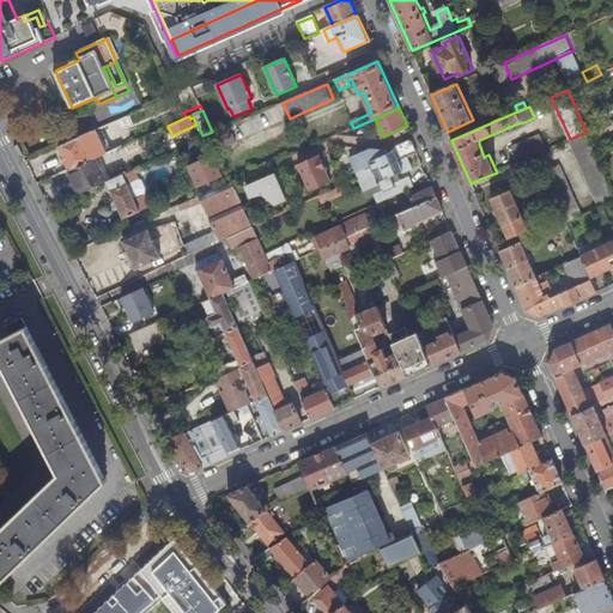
[(599,126),(602,133),(612,128),(612,121),(612,120),(599,126)]
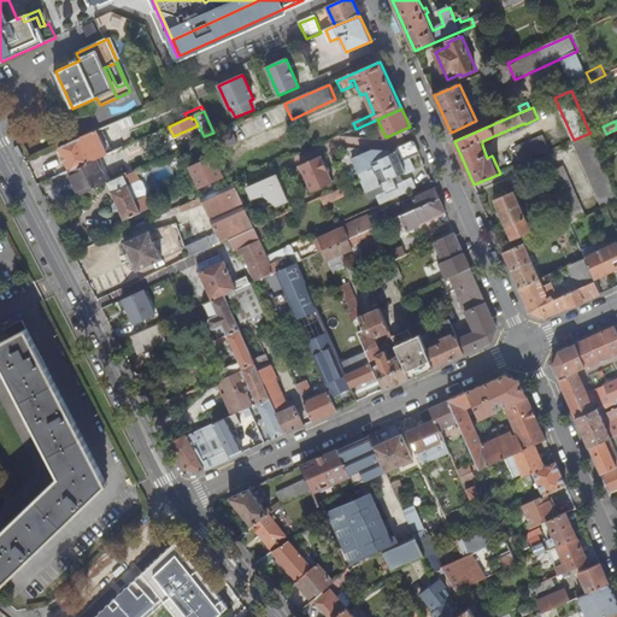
[(574,140),(604,210),(616,203),(616,193),(591,133),(574,140)]
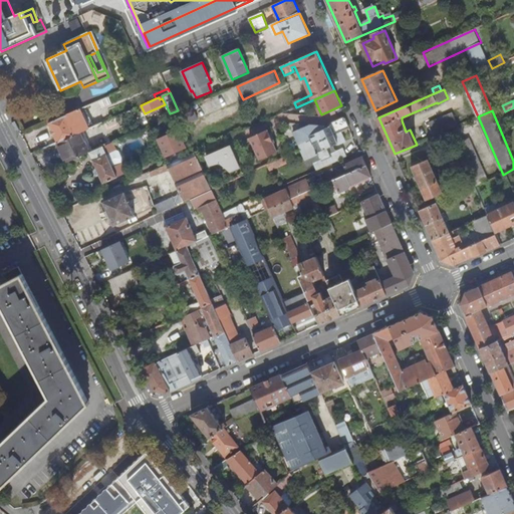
[(430,123),(436,136),(459,125),(453,113),(430,123)]
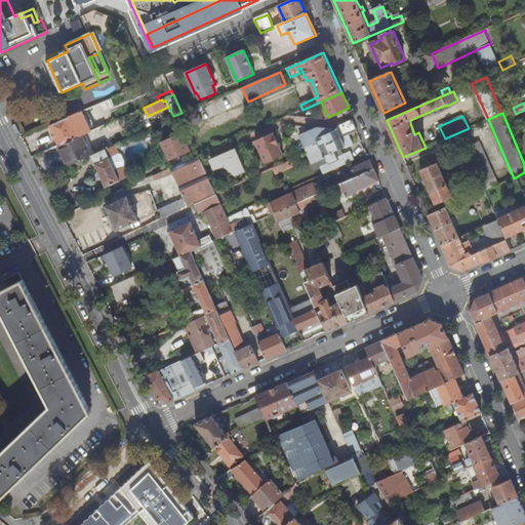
[(51,125),(61,145),(78,136),(69,117),(51,125)]
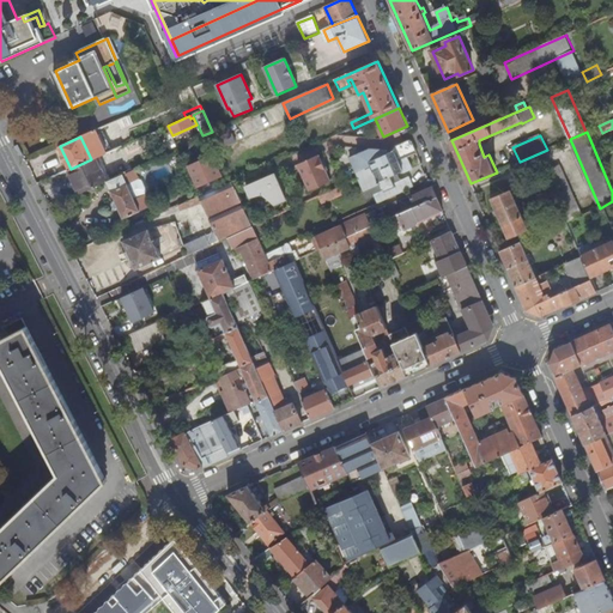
[(371,149),(351,158),(360,178),(407,157),(418,152),(413,141),(411,140),(393,147),(395,151),(389,153),(388,151),(371,149)]
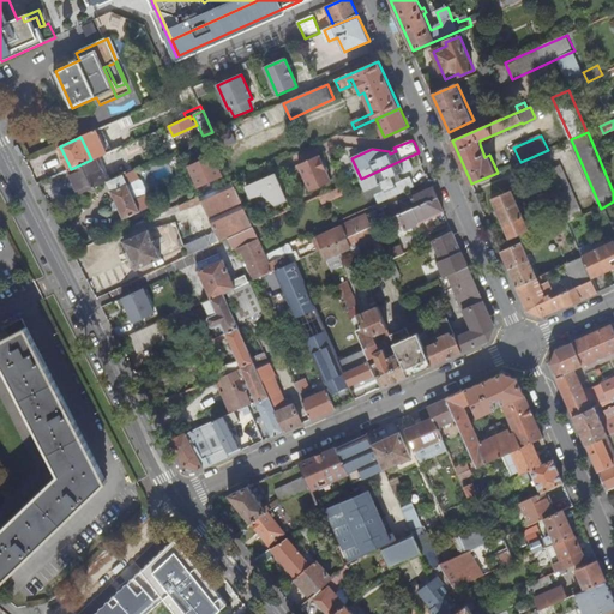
[(200,187),(223,176),(212,155),(190,166),(200,187)]
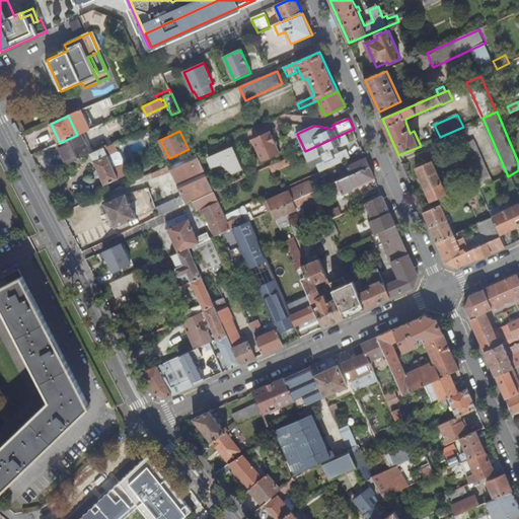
[(271,131),(253,139),(263,161),(281,153),(271,131)]
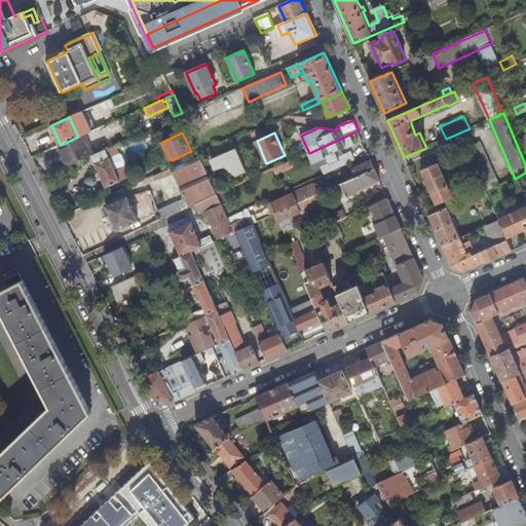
[(349,135),(309,153),(314,163),(327,157),(330,164),(323,167),(326,175),(355,160),(351,152),(339,158),(336,151),(346,147),(347,148),(353,145),(349,135)]
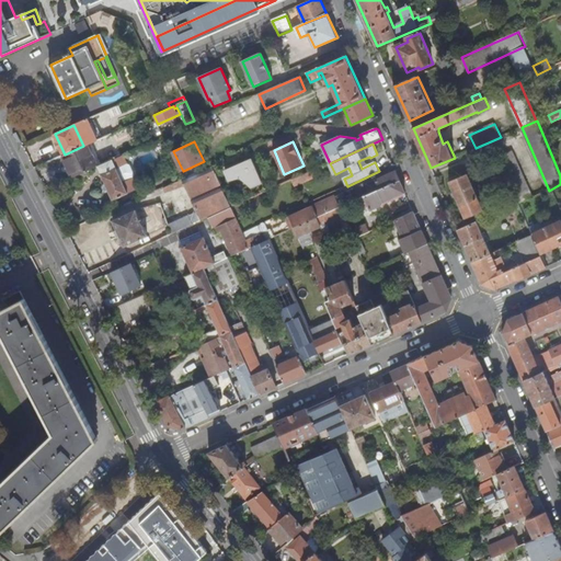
[(83,146),(65,155),(71,168),(69,169),(72,178),(98,167),(88,145),(83,146)]
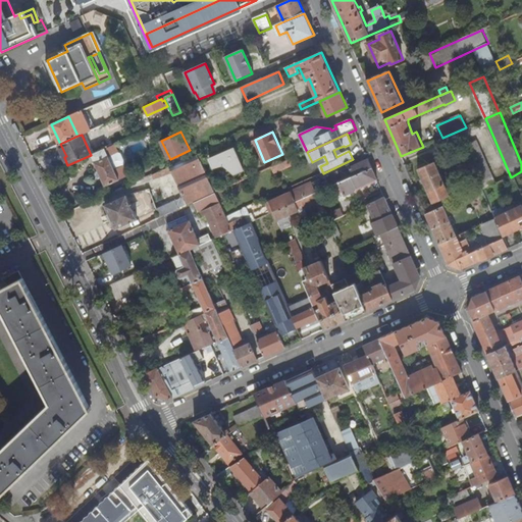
[(464,148),(482,190),(483,190),(497,184),(477,142),(464,148)]
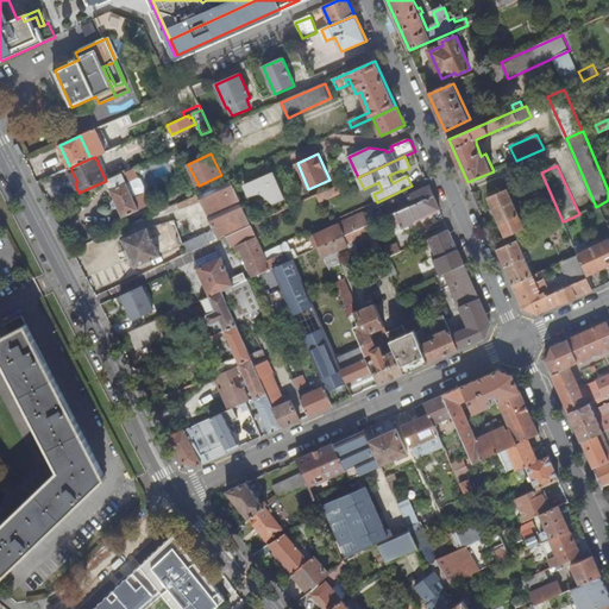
[(107,180),(115,200),(111,202),(115,211),(119,208),(124,218),(151,205),(146,193),(148,189),(143,180),(139,177),(135,168),(107,180)]
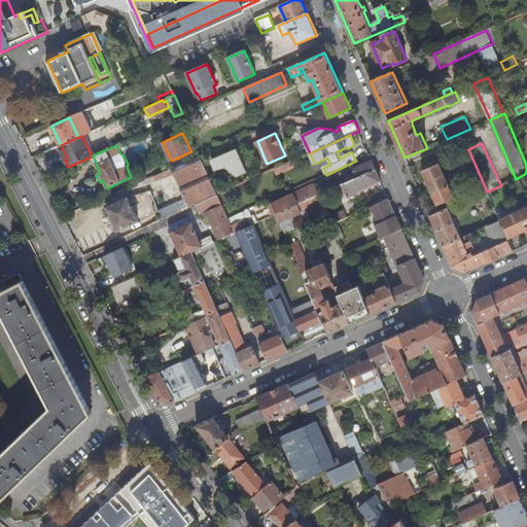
[(212,160),(216,169),(219,169),(227,168),(237,174),(238,175),(247,171),(237,149),(212,160)]
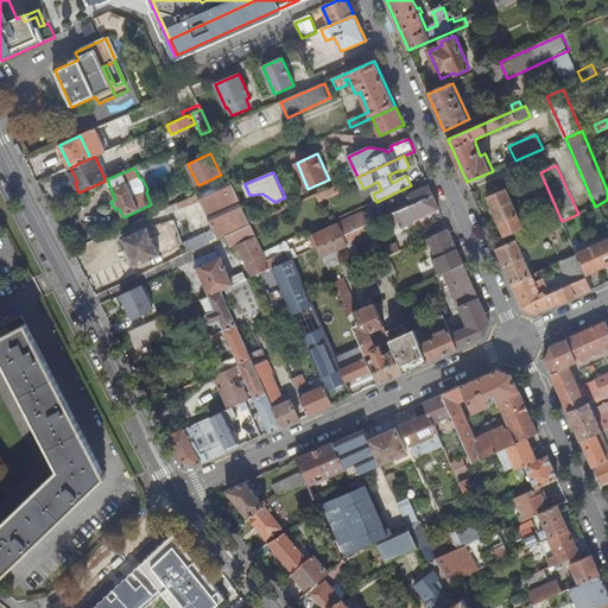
[(232,179),(178,204),(181,209),(202,203),(206,211),(198,215),(208,235),(185,245),(189,253),(226,235),(252,225),(245,210),(232,179)]
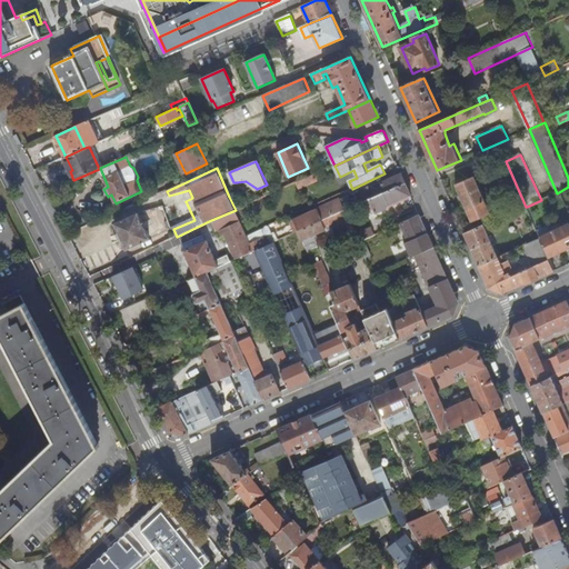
[(298,182),(300,188),(325,178),(321,171),(318,173),(300,181),(298,182)]
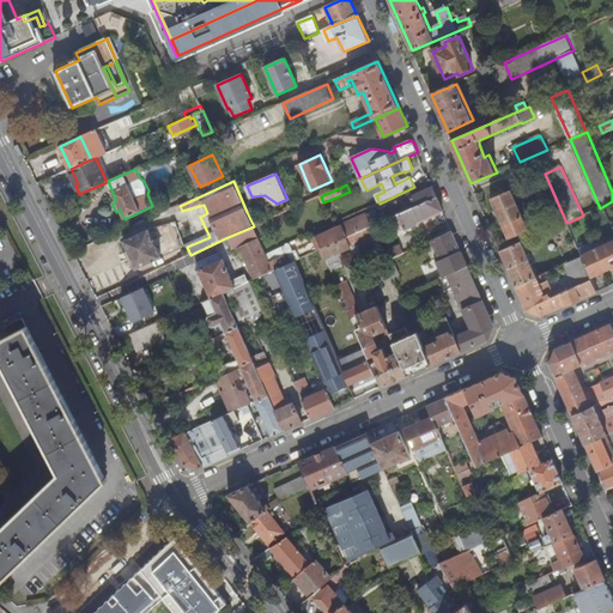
[(434,188),(402,204),(406,212),(438,198),(434,188)]
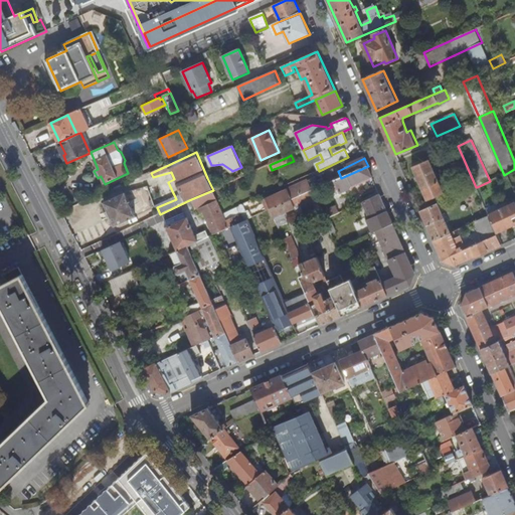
[(413,167),(428,201),(445,194),(430,160),(413,167)]
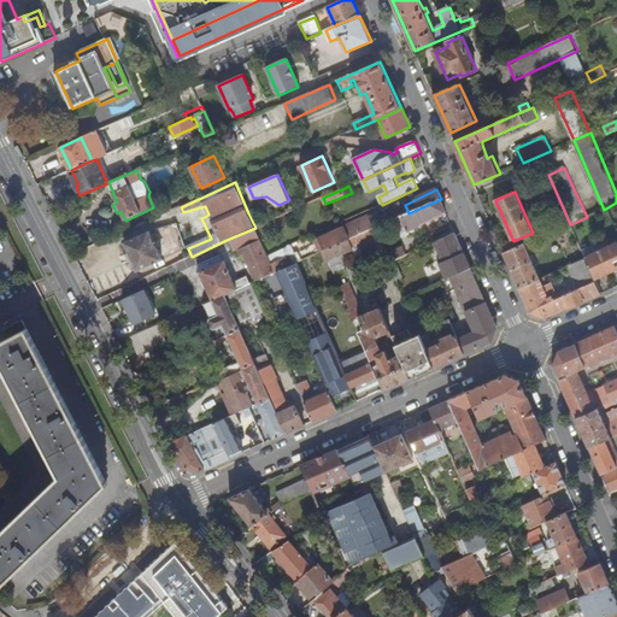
[(266,197),(257,198),(268,206),(277,204),(266,197)]
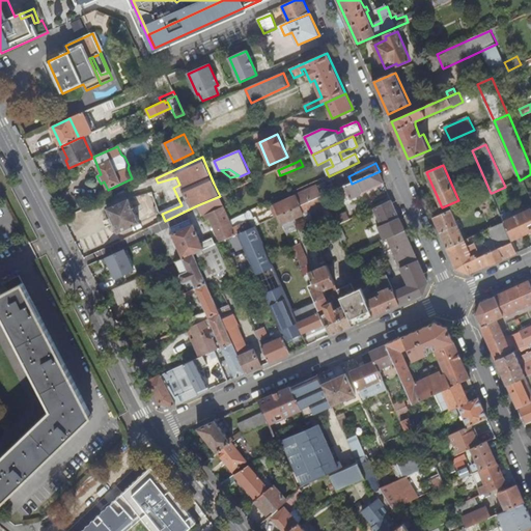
[(380,171),(352,184),(345,186),(350,194),(352,199),(363,194),(364,191),(385,183),(380,171)]
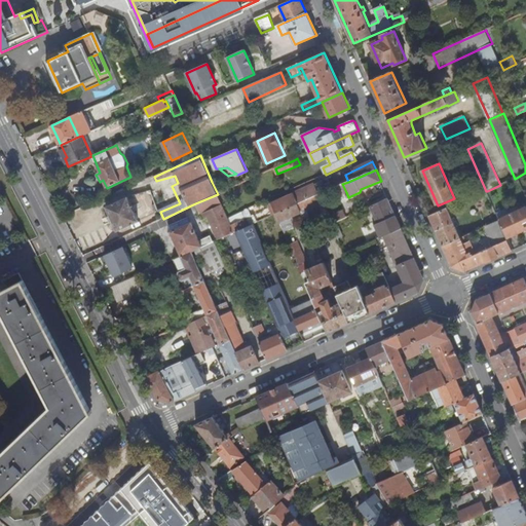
[(219,179),(212,182),(218,194),(224,191),(219,179)]
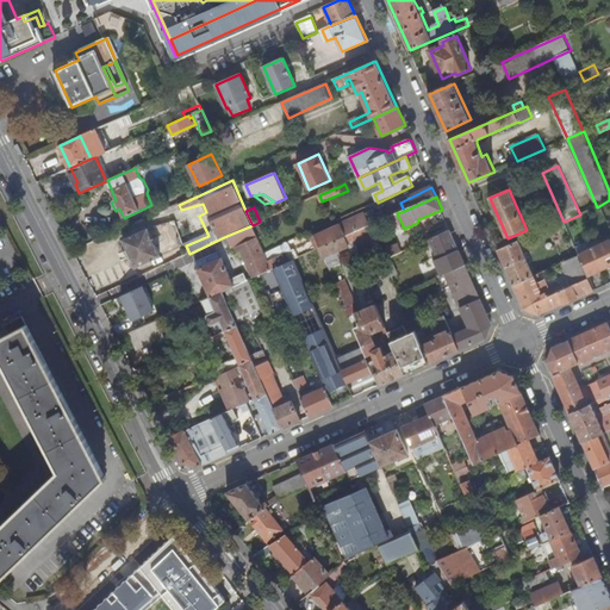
[(317,240),(313,241),(318,249),(321,248),(346,236),(369,225),(371,225),(369,223),(377,219),(373,210),(316,236),(317,240)]
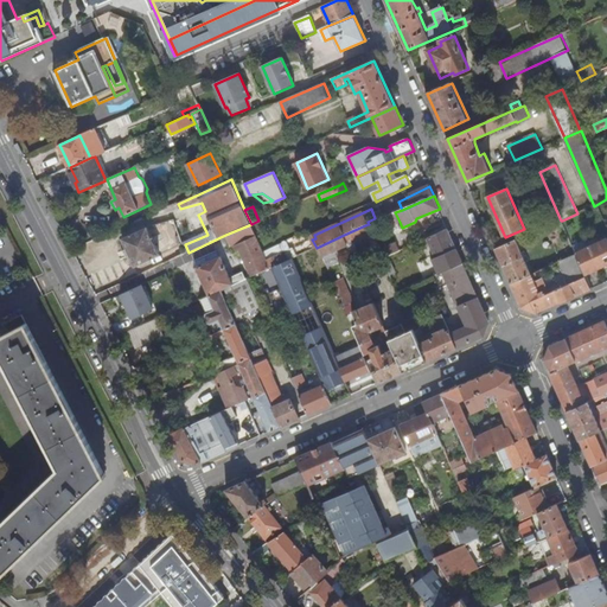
[(196,261),(198,267),(210,295),(222,291),(249,278),(270,268),(263,253),(251,224),(225,235),(231,248),(234,246),(237,253),(241,251),(250,274),(246,276),(243,272),(230,278),(221,256),(221,257),(218,251),(196,261)]
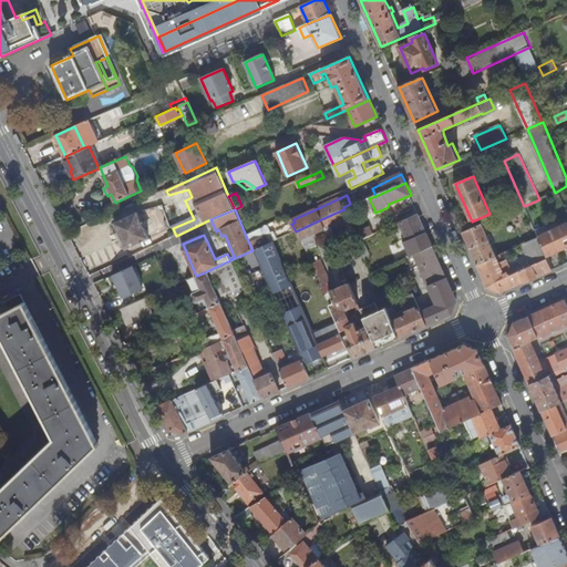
[(321,219),(326,229),(329,236),(333,234),(331,227),(342,222),(350,237),(356,235),(354,234),(343,209),(321,219)]
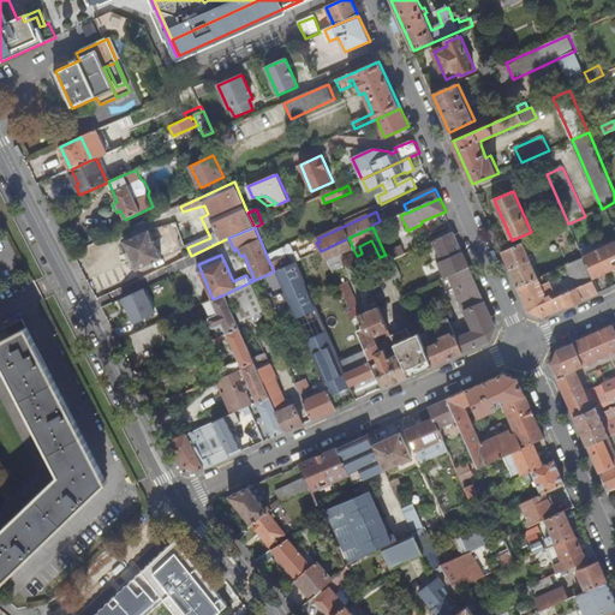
[(126,242),(139,269),(163,258),(150,230),(126,242)]
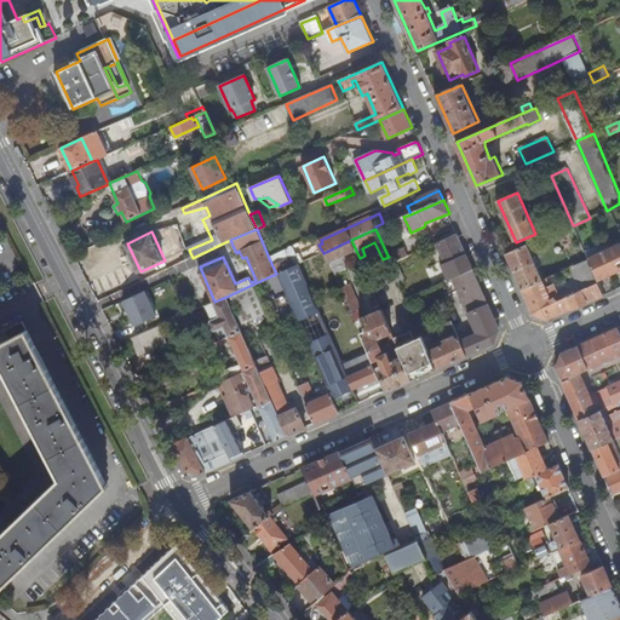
[(474,269),(458,234),(437,244),(445,258),(441,259),(451,280),(454,279),(474,269)]
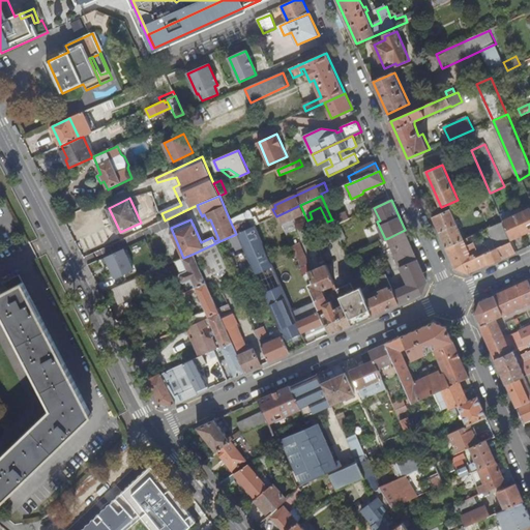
[(300,205),(278,215),(286,231),(291,229),(288,222),(304,214),(300,205)]
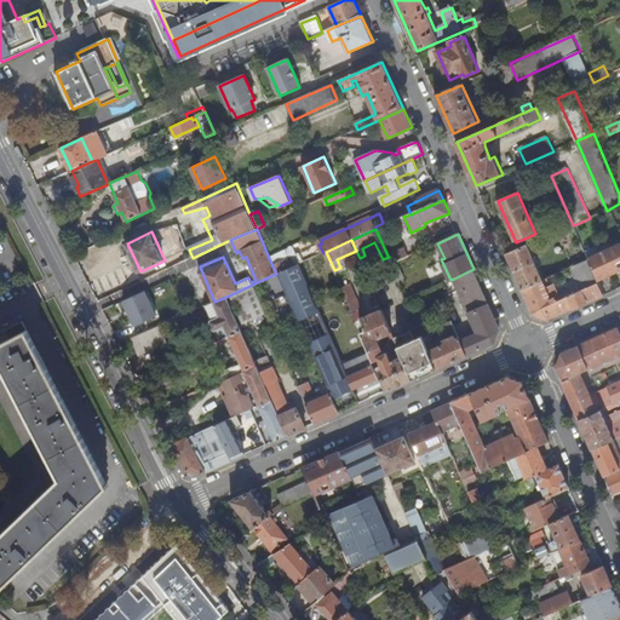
[(507,256),(522,290),(543,280),(530,253),(537,251),(533,244),(507,256)]
